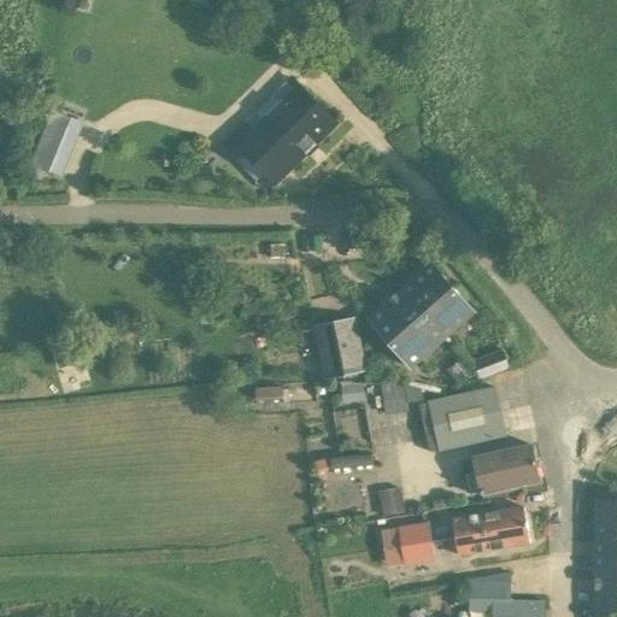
[(240,146),(270,177),(276,183),(335,123),(298,86),(238,145),(240,146)]
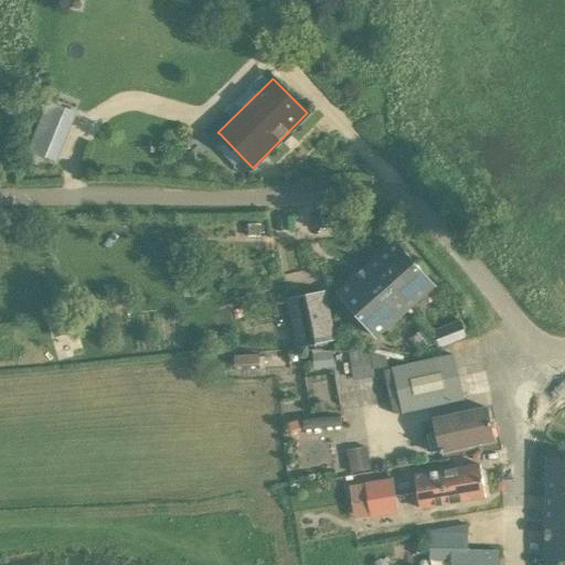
[(49,103),(44,114),(71,125),(75,113),(49,103)]
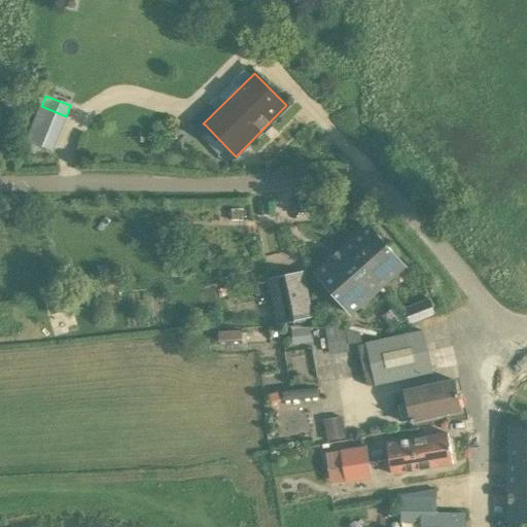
[(25,149),(35,153),(38,145),(28,142),(25,149)]
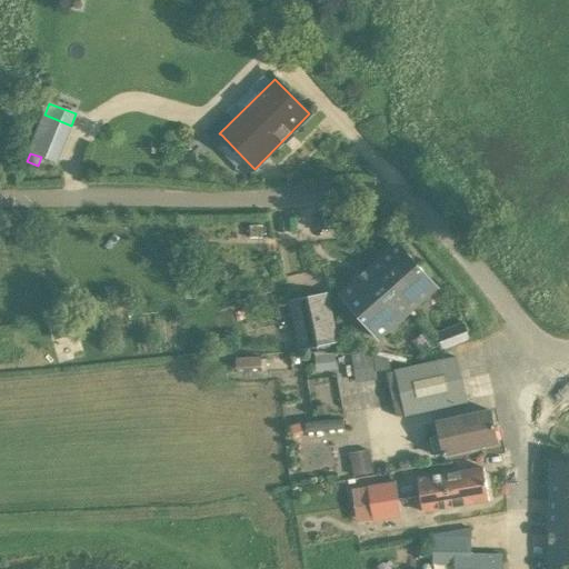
[(249,226),(249,240),(263,239),(262,226),(249,226)]
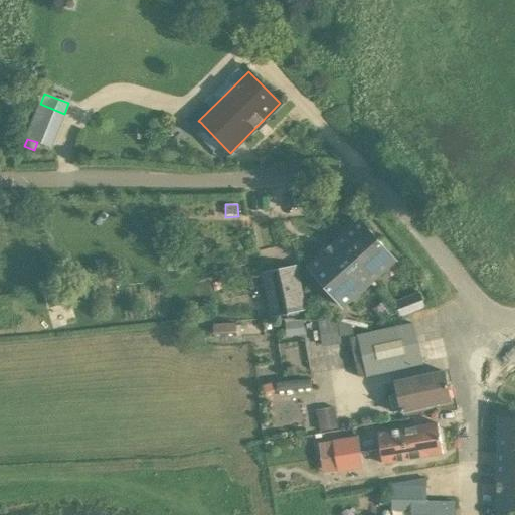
[(396,261),(360,220),(308,266),(343,307),(396,261)]
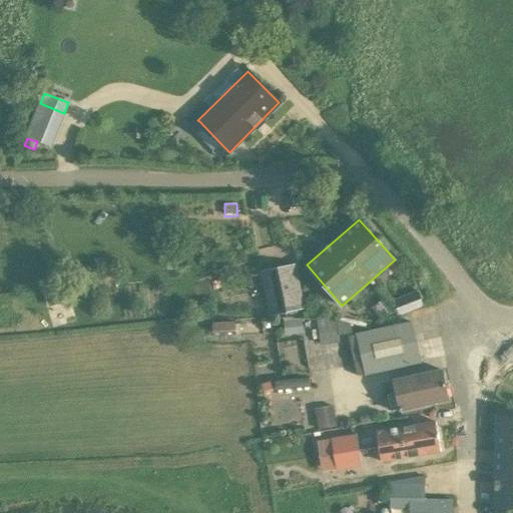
[(262,273),(271,315),(303,309),(294,265),(268,271),(264,250),(246,254),(250,275),(262,273)]
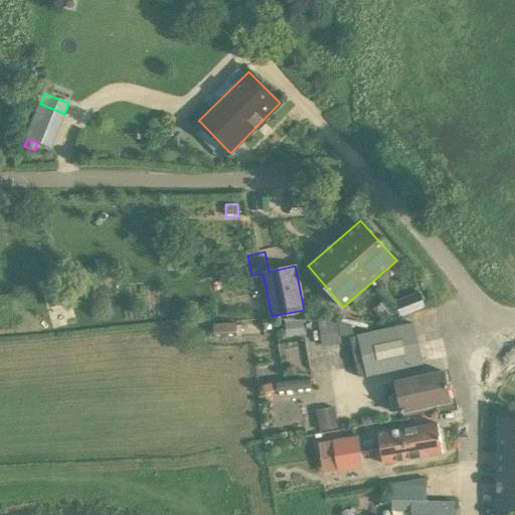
[(395,303),(401,318),(426,308),(420,294),(395,303)]
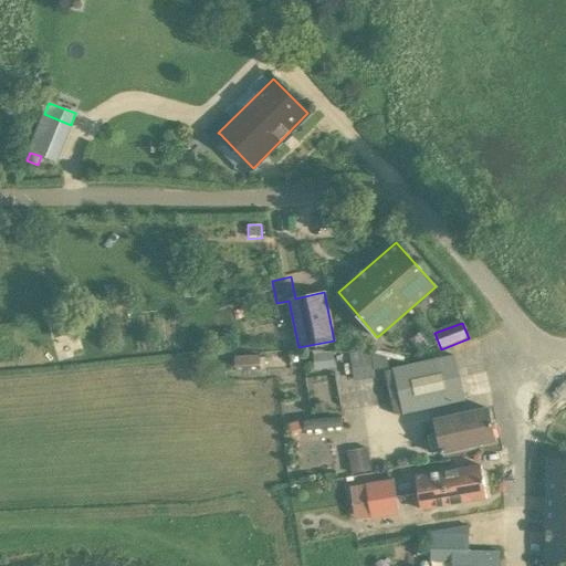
[(370,353),(348,352),(349,363),(353,380),(375,377),(374,370),(388,368),(386,357),(370,353)]
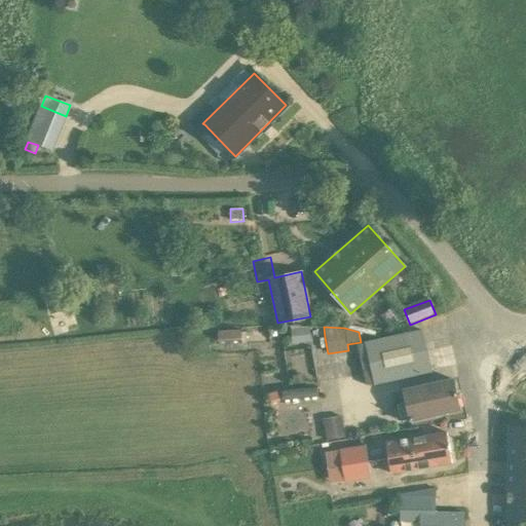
[(309,328),(291,330),(292,343),(310,341),(309,328)]
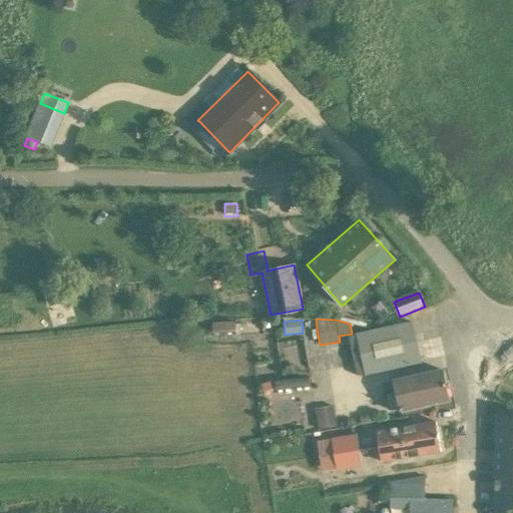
[(235,333),(235,324),(235,322),(212,323),(212,334),(235,333)]
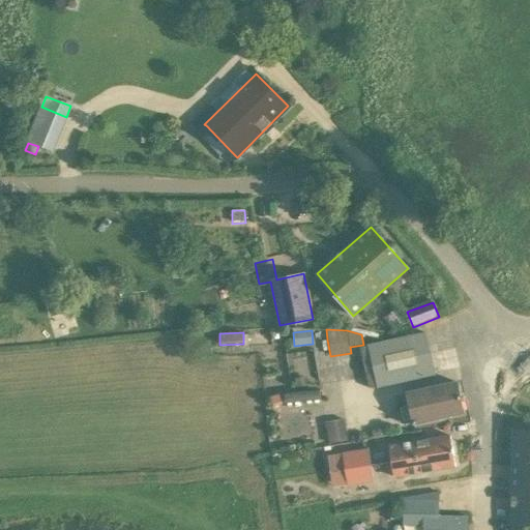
[(425,333),(394,340),(359,347),(369,389),(435,374),(425,333)]
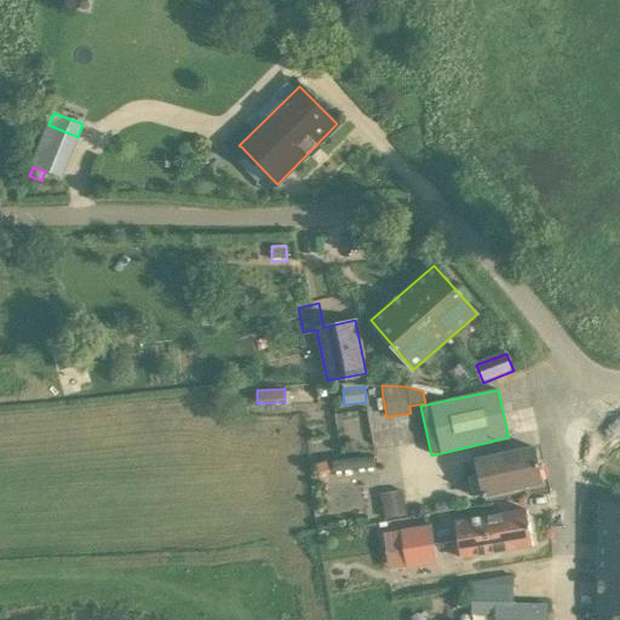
[(360,440),(346,441),(348,452),(361,451),(360,440)]
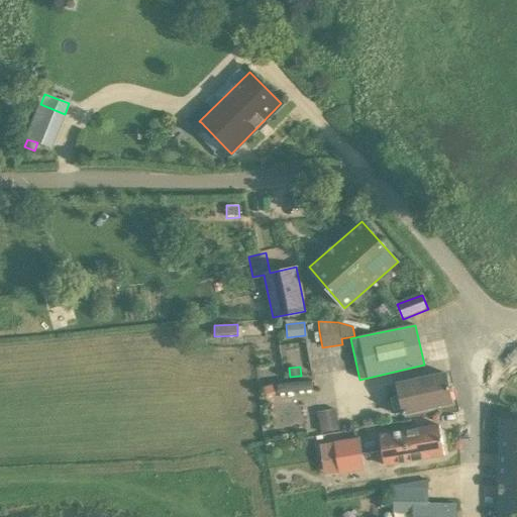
[(396,383),(399,396),(390,398),(394,414),(402,412),(403,414),(452,403),(445,373),(396,383)]
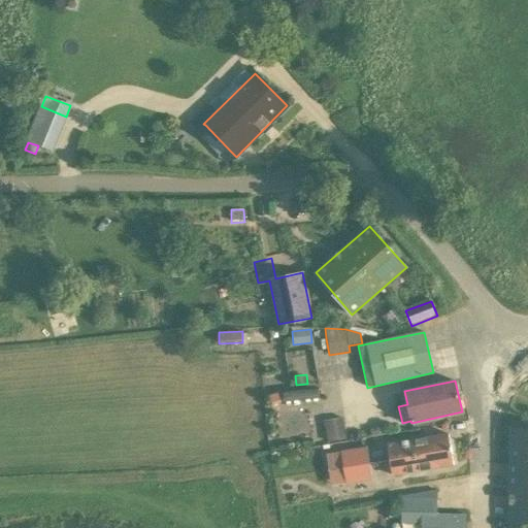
[(285,401),(319,398),(318,388),(284,391),(285,401)]
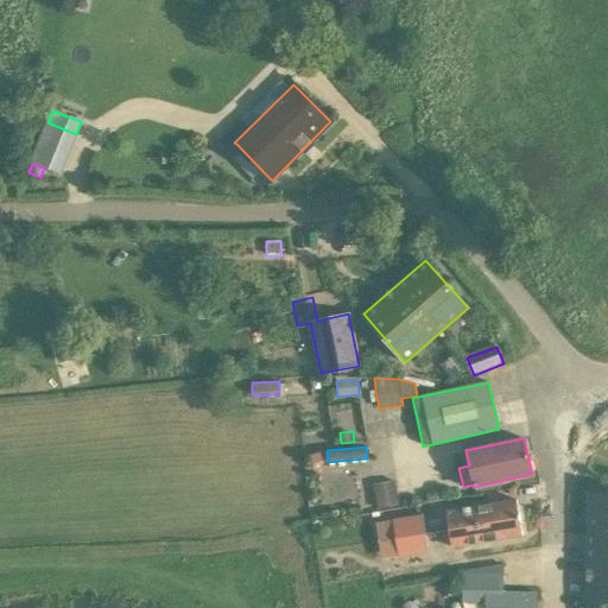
[(397,480),(374,483),(379,508),(400,505),(397,480)]
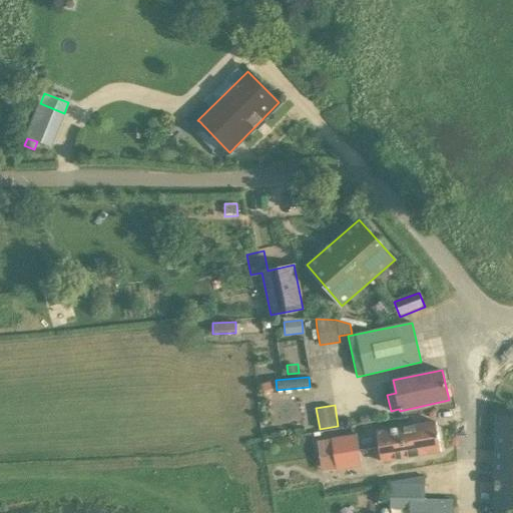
[(512,512),(512,417),(497,417),(496,434),(495,512),(512,512)]
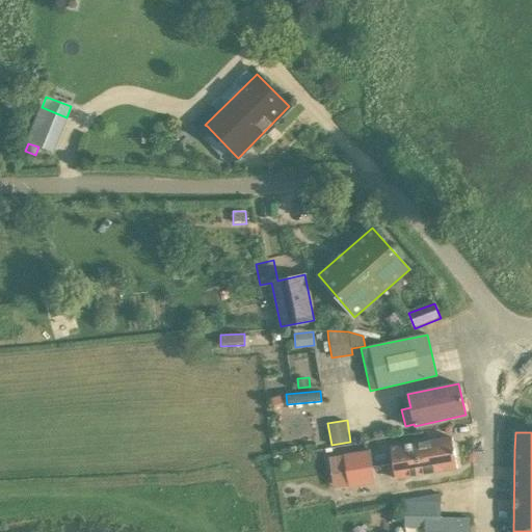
[(390,448),(392,462),(454,451),(451,437),(390,448)]
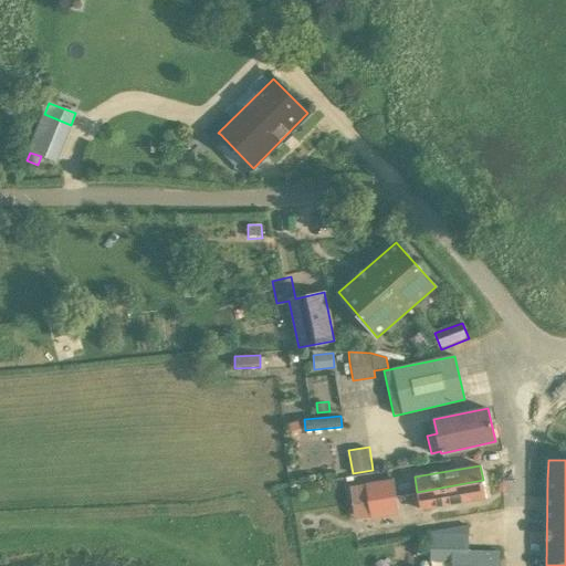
[(349,486),(353,503),(369,500),(394,495),(391,480),(349,486)]
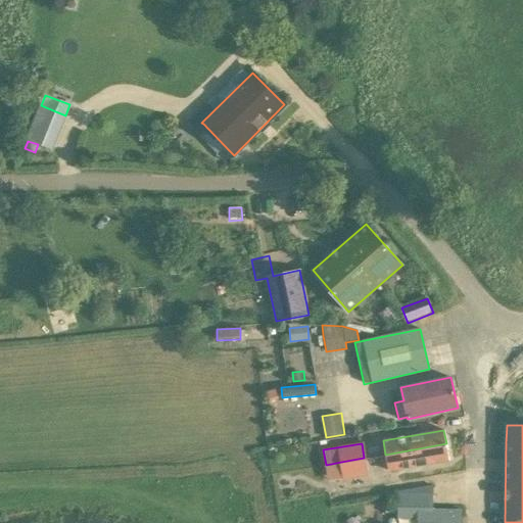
[(448,461),(446,443),(385,455),(388,471),(448,461)]
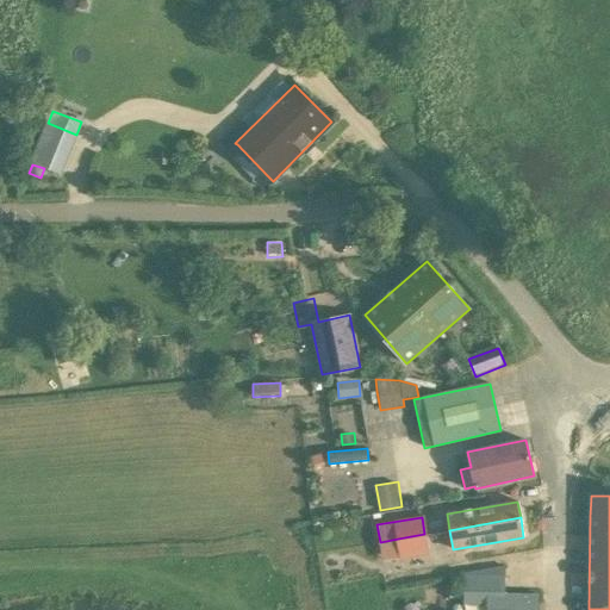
[(424,534),(398,539),(380,542),(383,561),(428,554),(424,534)]
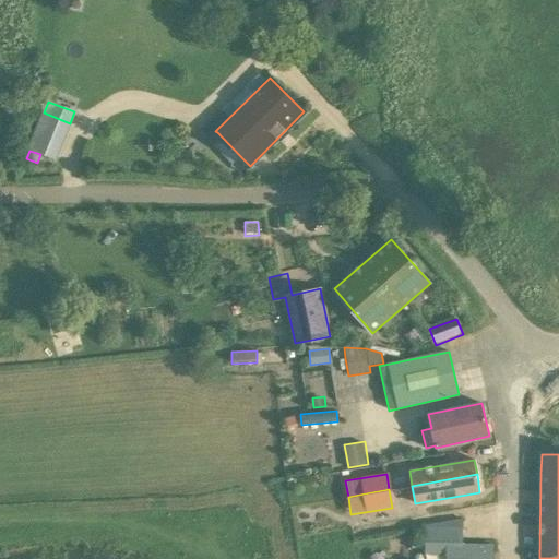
[(490,558),(491,545),(448,543),(447,558),(490,558)]
